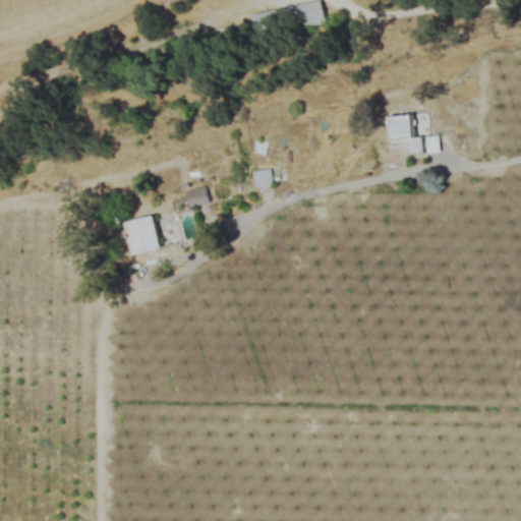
[(251,35),(325,23),(321,2),(248,13),(251,35)]
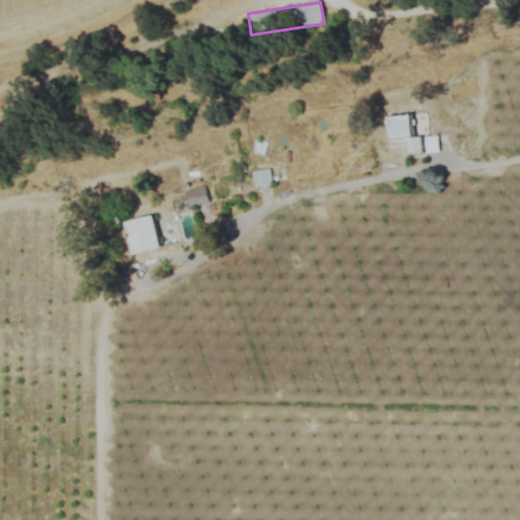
[(420,136),(412,137),(411,115),(388,116),(389,144),(404,143),(404,154),(421,153),(420,136)]
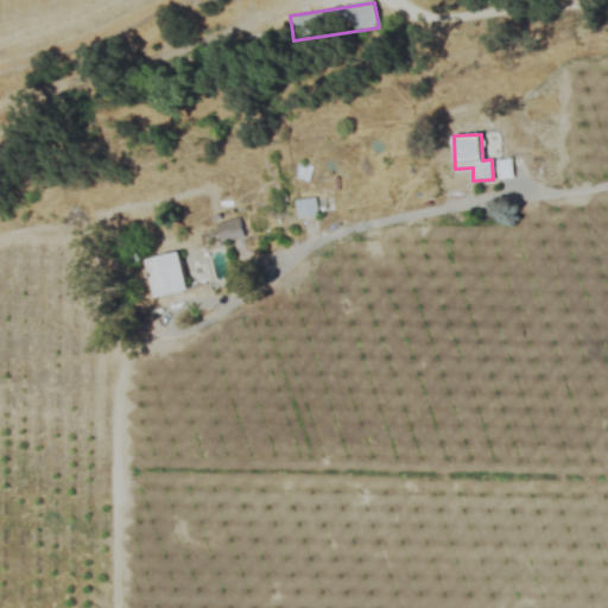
[(297,217),(334,213),(331,195),(295,201),(297,217)]
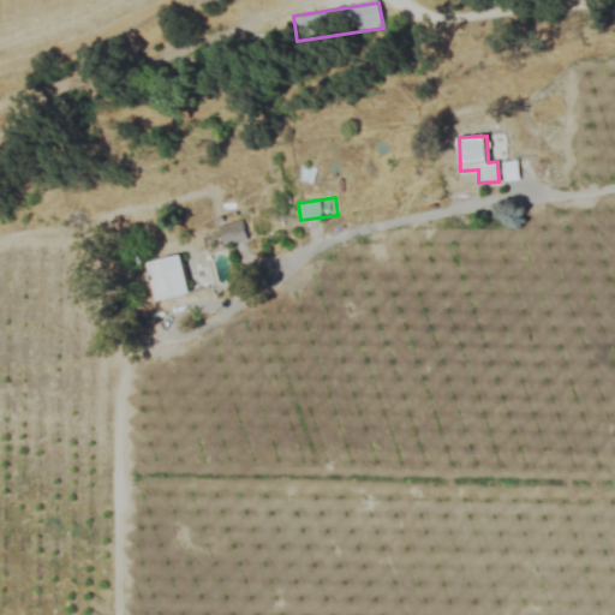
[(245,239),(242,220),(218,226),(222,244),(245,239)]
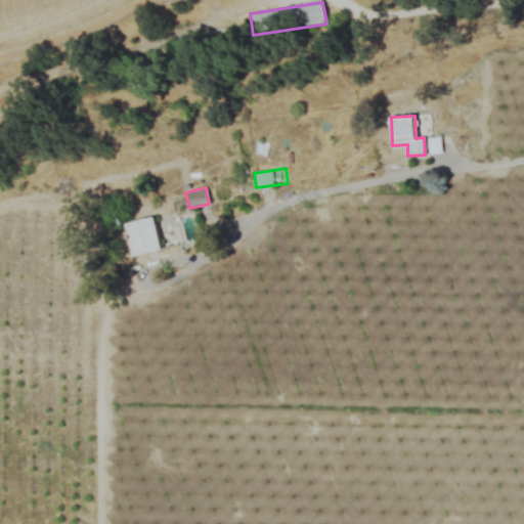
[(126,223),(133,257),(162,252),(155,217),(126,223)]
